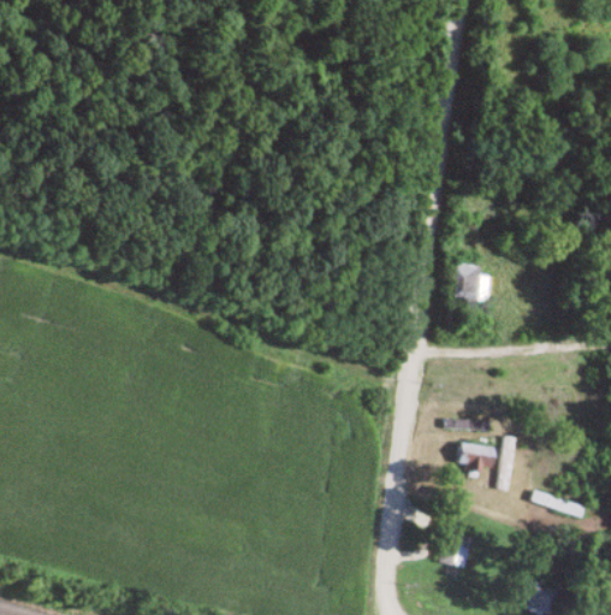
[(480,273),(481,265),(457,260),(451,294),(487,300),(491,275),(480,273)]
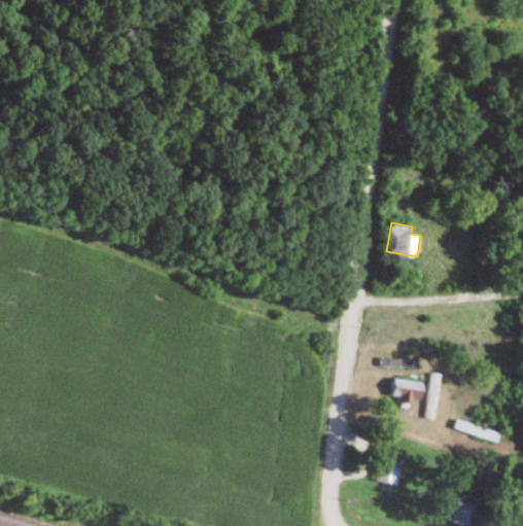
[(421,367),(421,359),(381,359),(381,367),(421,367)]
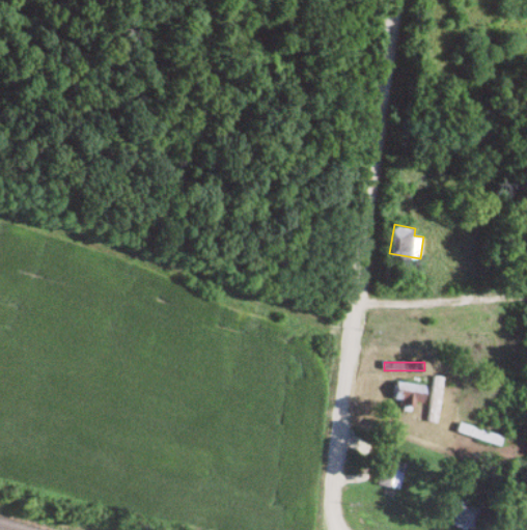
[(426,385),(397,382),(394,403),(423,407),(426,385)]
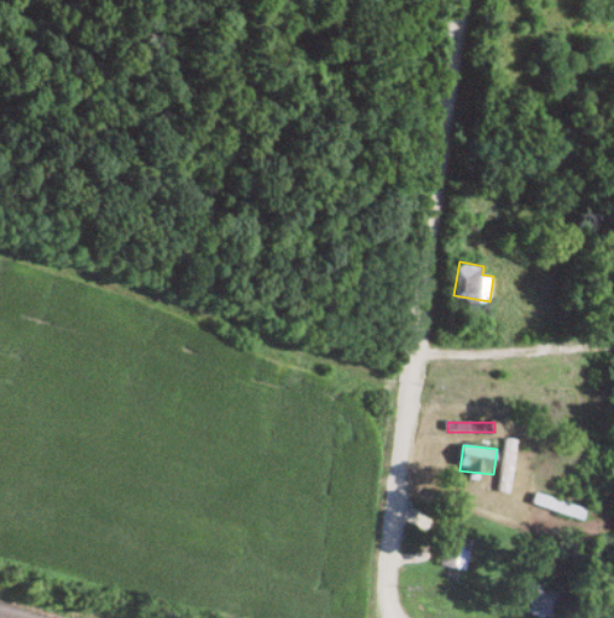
[(468,571),(475,541),(449,533),(441,564),(468,571)]
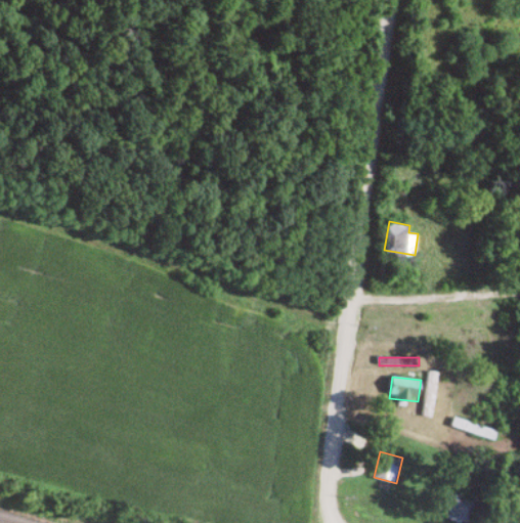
[(472,522),(475,499),(452,495),(449,519),(472,522)]
